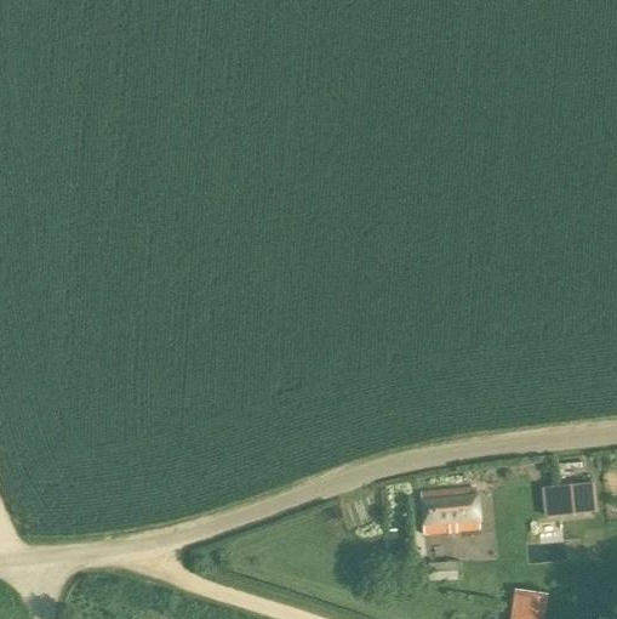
[(548,516),(600,511),(598,482),(544,487),(548,516)]
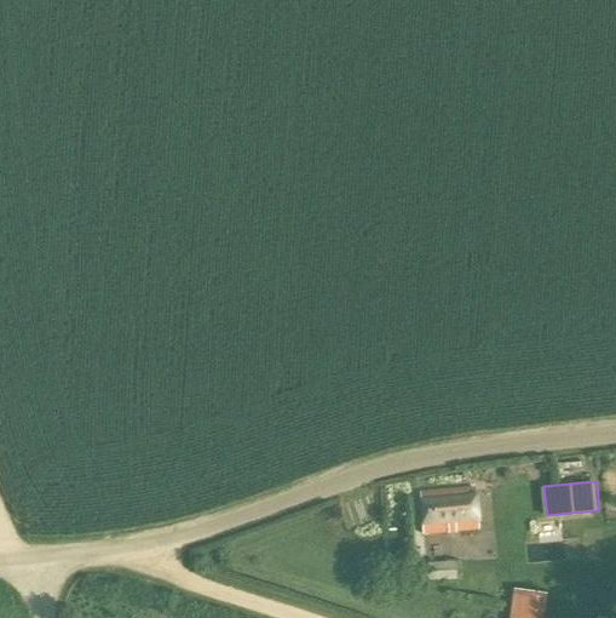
[(426,532),(482,527),(478,486),(424,490),(426,532)]
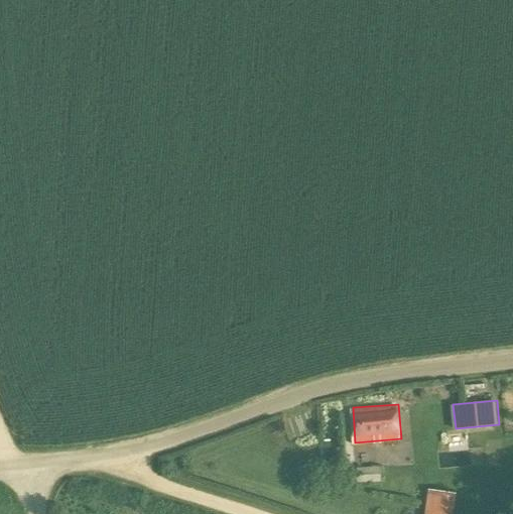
[(359,483),(383,481),(383,466),(358,467),(359,483)]
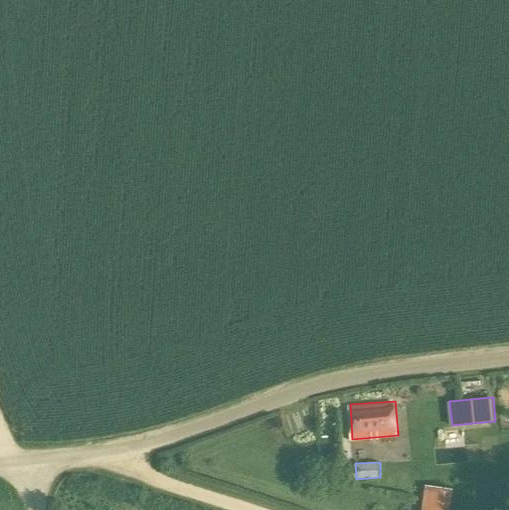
[(425,484),(420,509),(450,509),(455,489),(425,484)]
